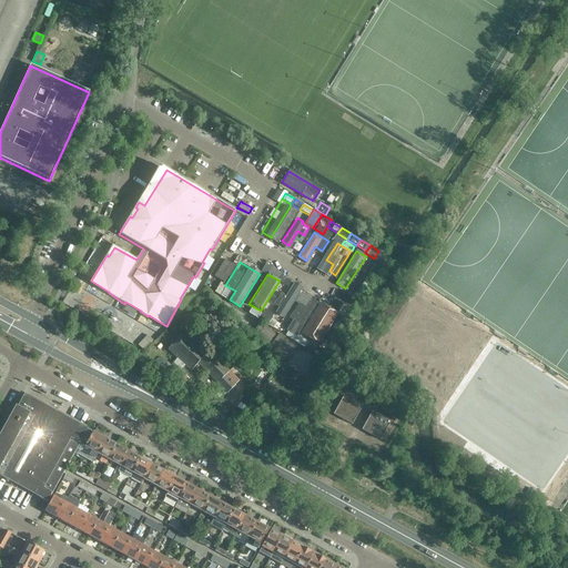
[(362,298),(375,279),(367,274),(355,295),(362,298)]
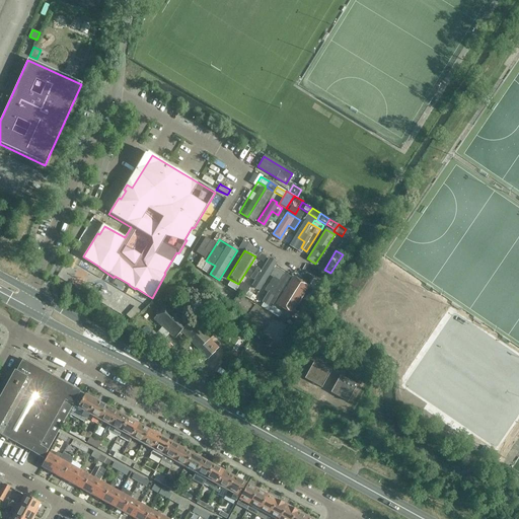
[(276,264),(269,260),(262,271),(256,268),(250,279),(254,281),(251,286),(258,290),(276,264)]
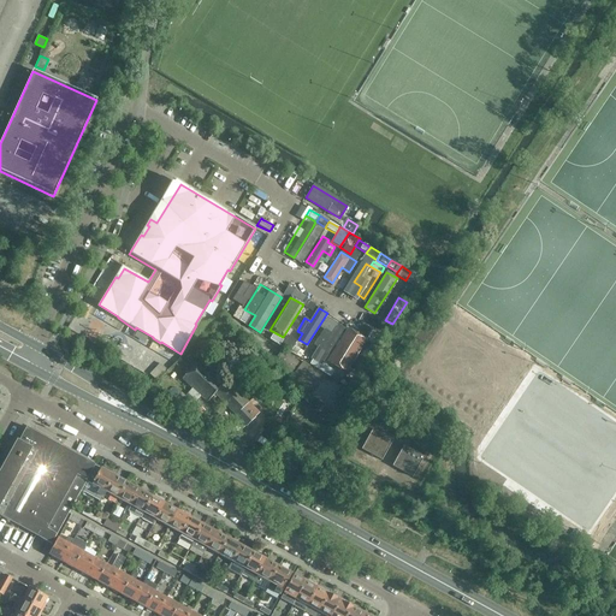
[(252,314),(246,311),(238,320),(244,324),(252,314)]
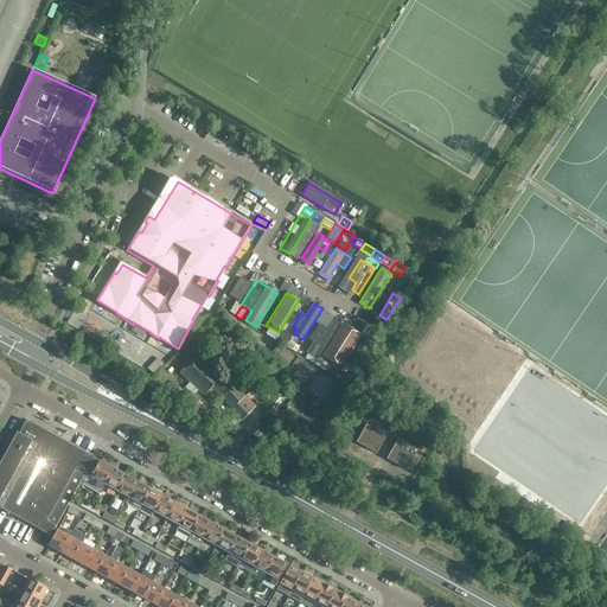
[(366,325),(357,319),(352,327),(360,333),(366,325)]
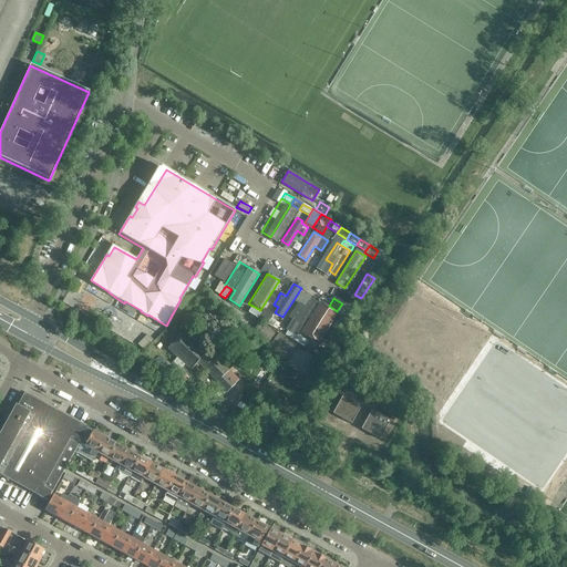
[(347,298),(342,303),(354,311),(358,306),(347,298)]
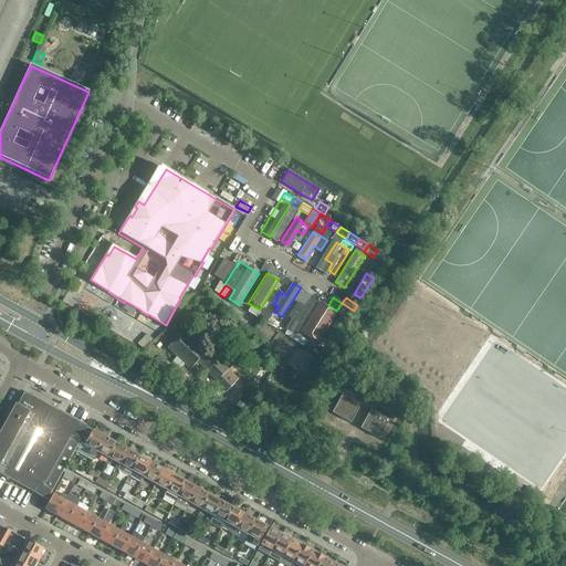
[(286,320),(301,327),(315,305),(308,301),(303,310),(295,305),(286,320)]
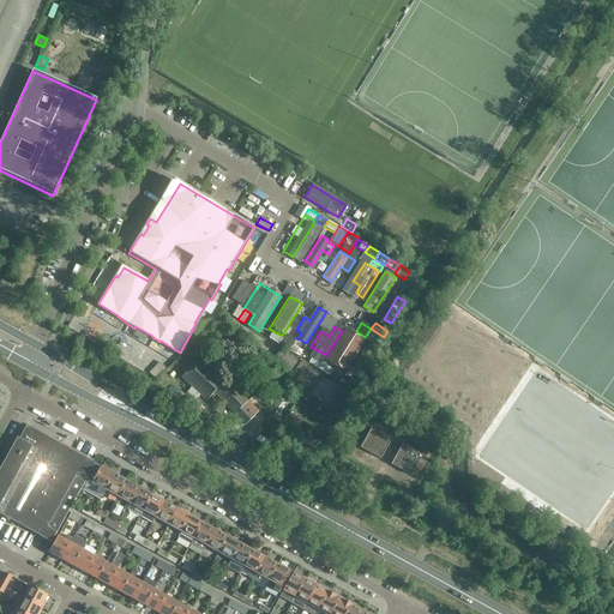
[(365,341),(347,330),(327,361),(344,372),(365,341)]
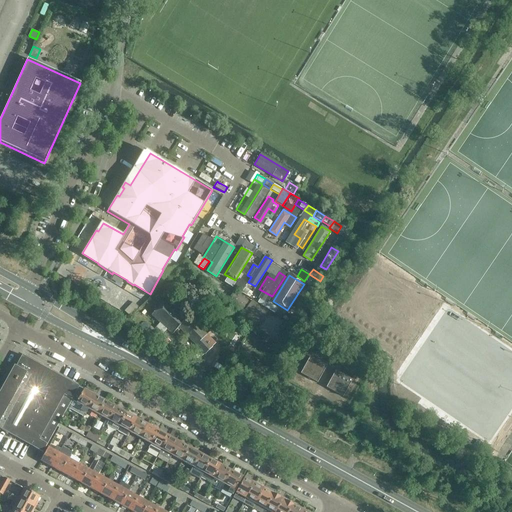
[(224,276),(221,281),(232,288),(235,283),(224,276)]
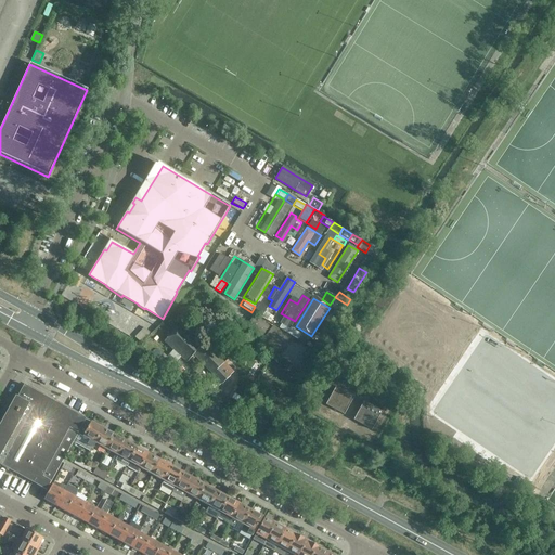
[(248,324),(254,315),(237,305),(232,313),(248,324)]
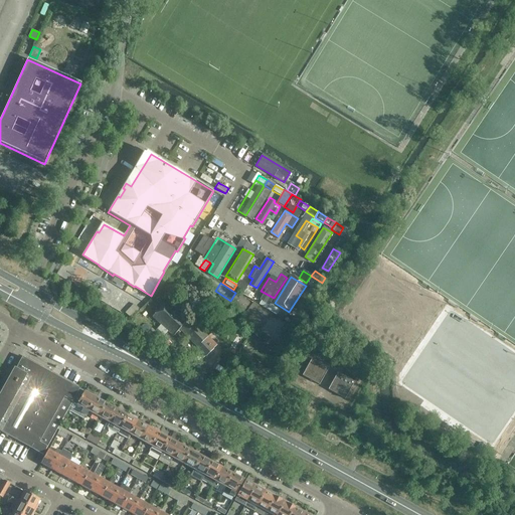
[(294,307),(301,311),(314,291),(307,287),(294,307)]
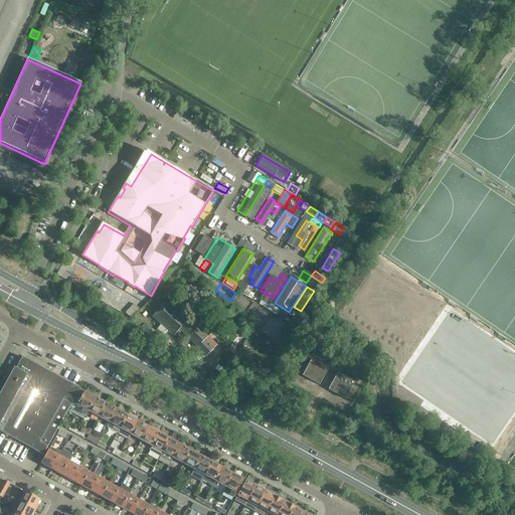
[(253,295),(245,290),(242,295),(250,300),(253,295)]
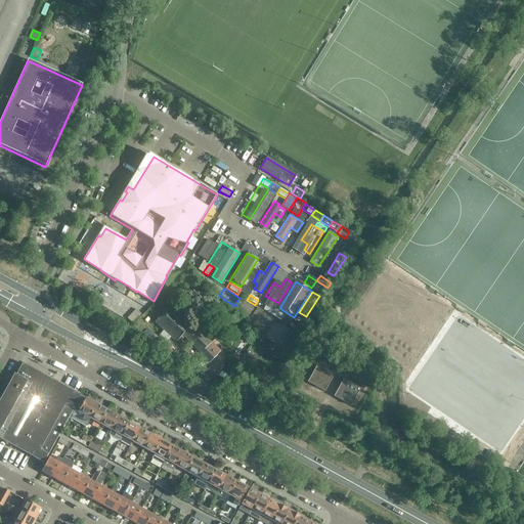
[(234,306),(232,308),(250,319),(257,309),(239,298),(234,306)]
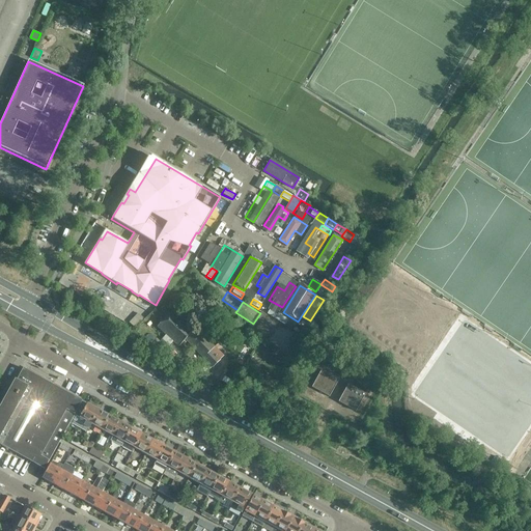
[(190,328),(171,310),(157,327),(178,346),(184,341),(185,340),(194,329),(191,326),(190,328)]
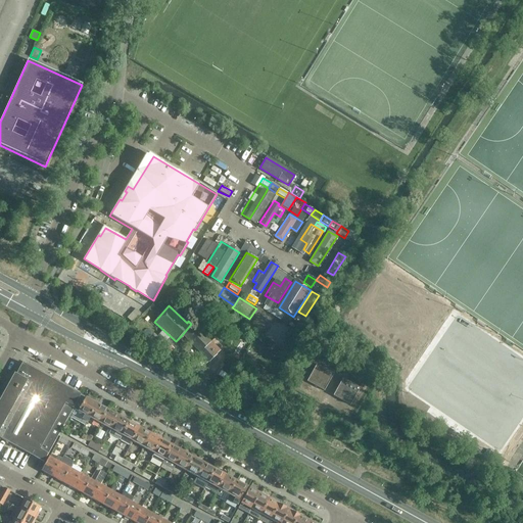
[(278,313),(270,306),(267,313),(275,318),(278,313)]
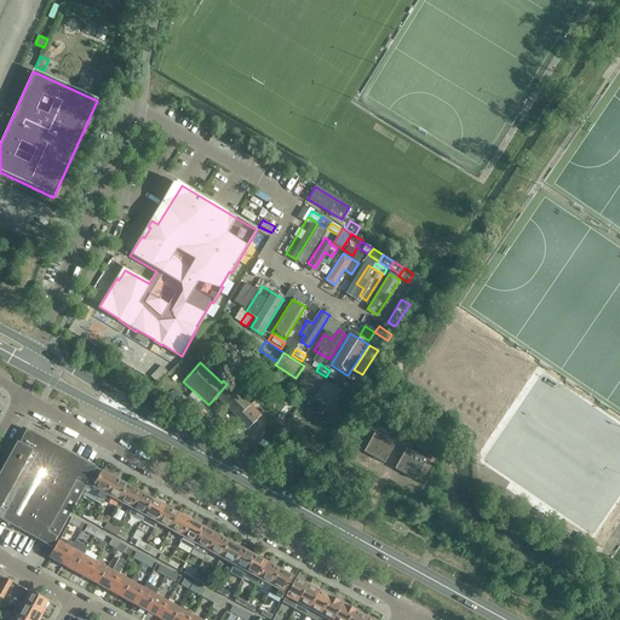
[(304,366),(296,378),(294,379),(315,394),(325,379),(304,365),(304,366)]
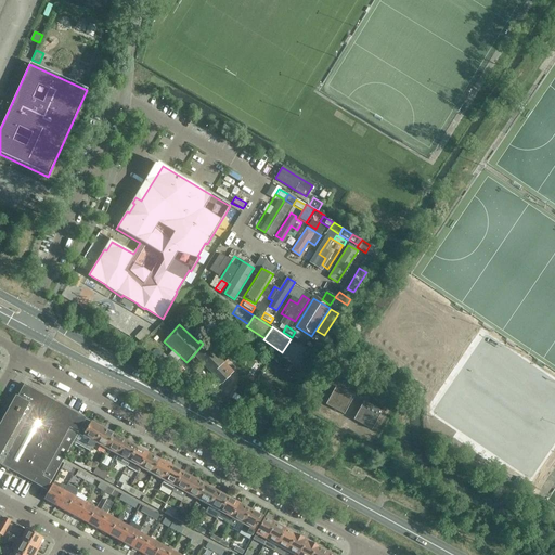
[(144,327),(136,337),(142,343),(151,333),(144,327)]
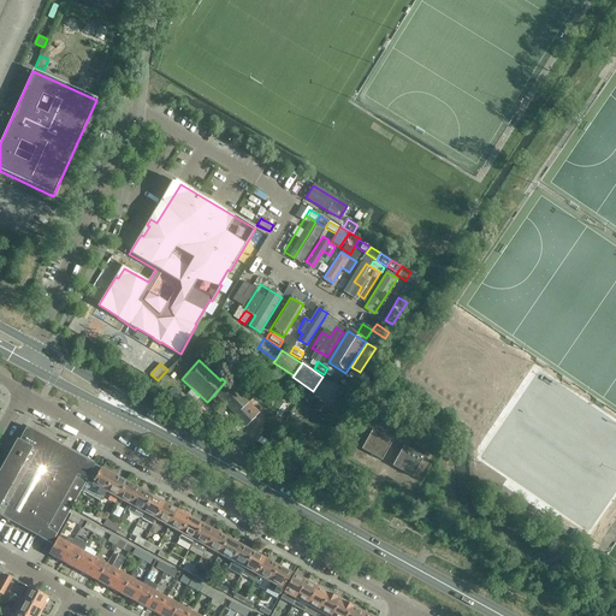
[(249,403),(226,380),(225,381),(214,395),(213,396),(214,398),(217,396),(236,415),(244,407),(249,403)]
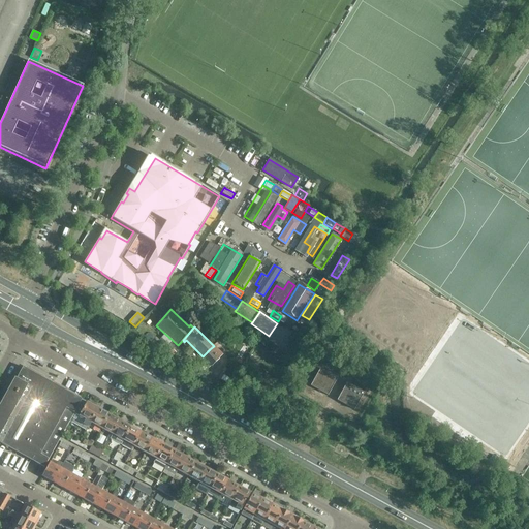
[(173,349),(165,343),(159,348),(166,355),(173,349)]
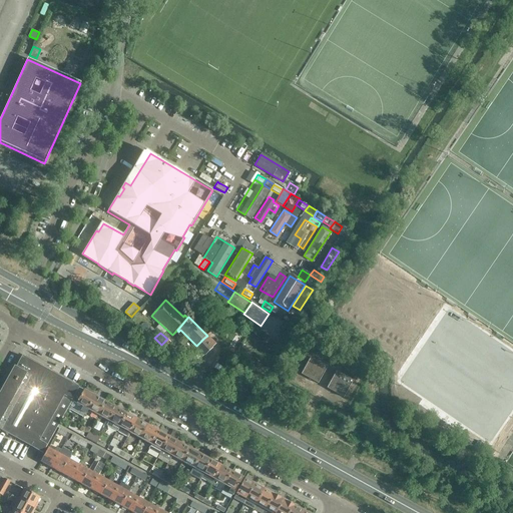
[(215,344),(207,336),(203,339),(196,346),(200,351),(198,353),(202,357),(204,355),(212,348),(211,348),(215,344)]
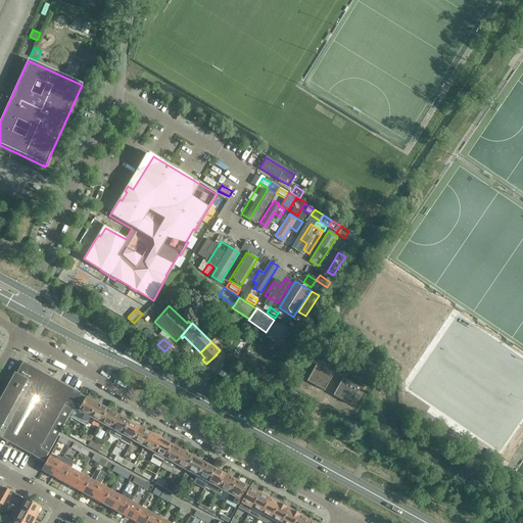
[(0,438),(43,462),(70,413),(73,409),(81,395),(22,363),(15,375),(14,375),(0,399),(0,438)]
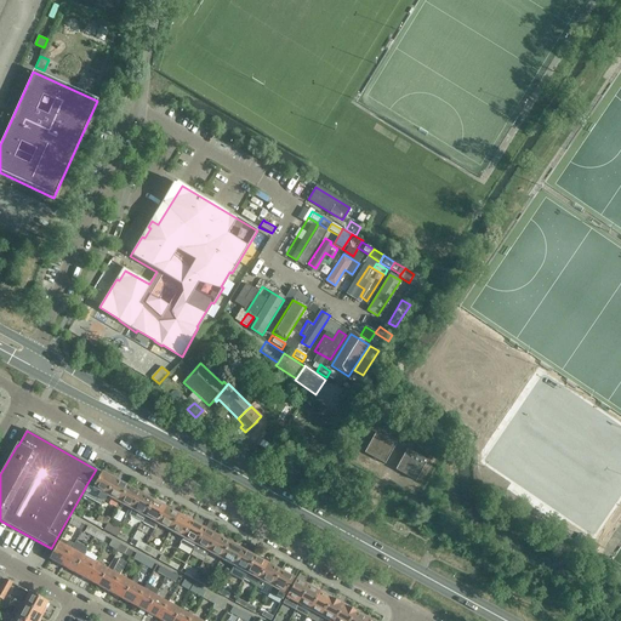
[(280,438),(267,431),(263,439),(277,446),(280,438)]
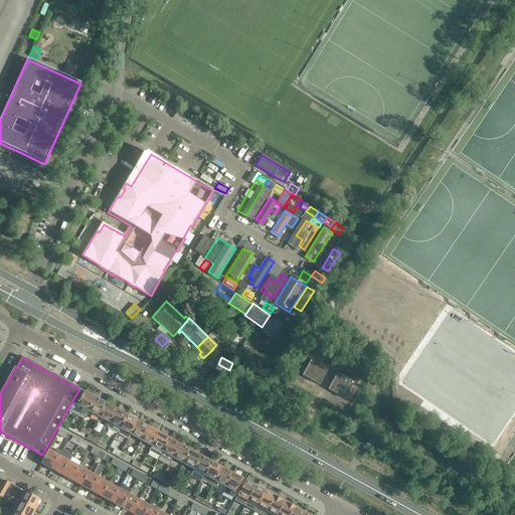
[(328,368),(311,359),(302,376),(319,385),(328,368)]
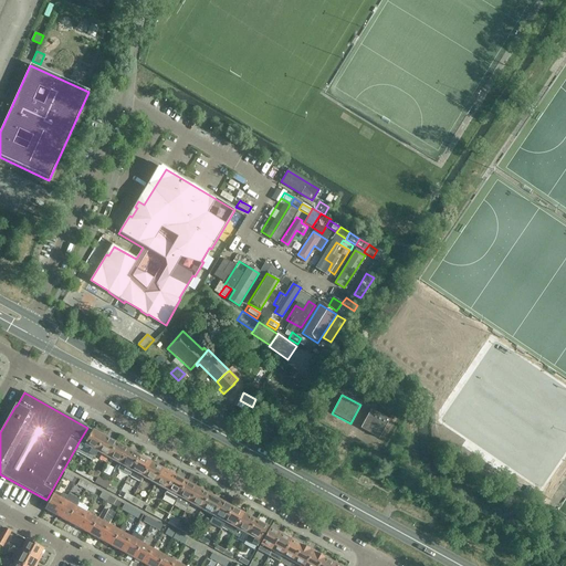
[(389,420),(370,410),(360,429),(379,439),(389,420)]
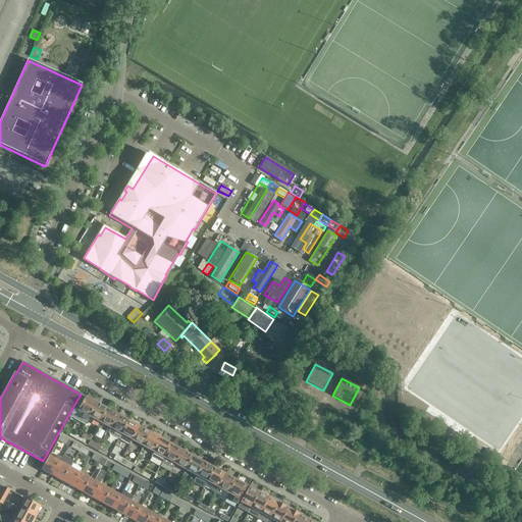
[(97,404),(86,398),(81,395),(70,412),(82,418),(87,422),(90,418),(89,417),(97,404)]
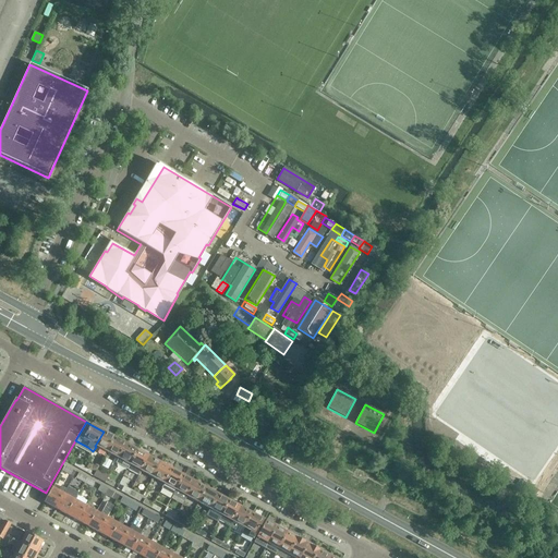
[(95,446),(96,447),(107,452),(114,437),(104,432),(95,446)]
